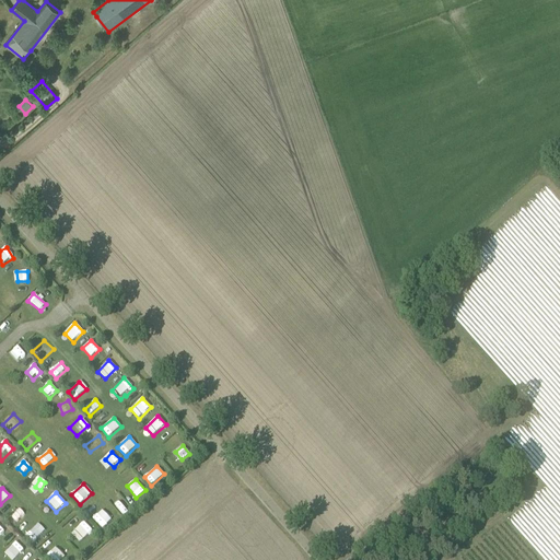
[(114,504),(120,512),(128,505),(121,498),(114,504)]
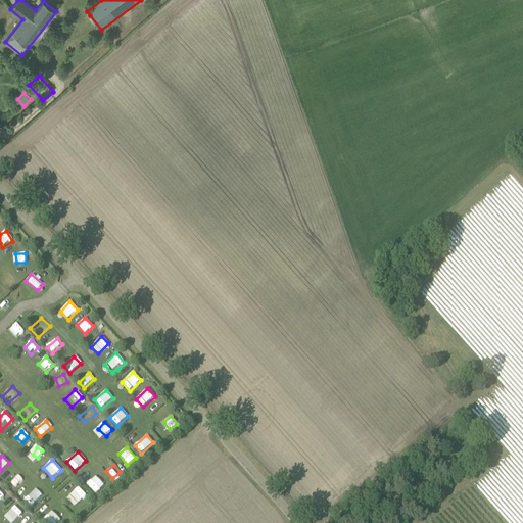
[(7,483),(14,490),(21,483),(14,476),(7,483)]
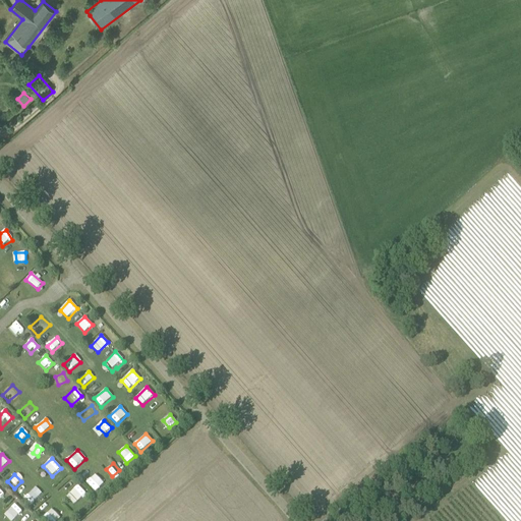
[(88,482),(96,491),(105,483),(96,474),(88,482)]
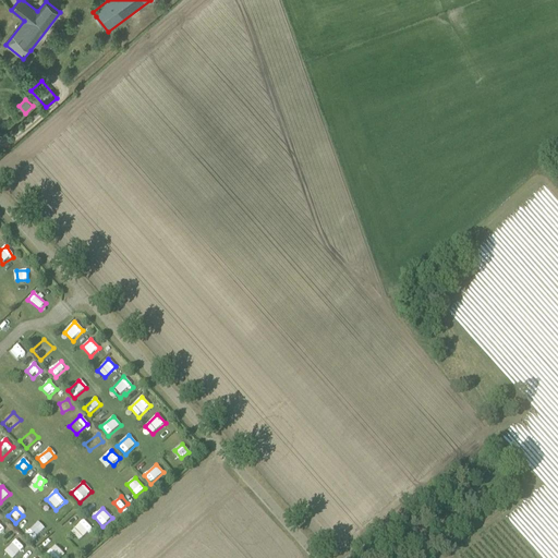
[(80,541),(92,529),(84,520),(71,533),(80,541)]
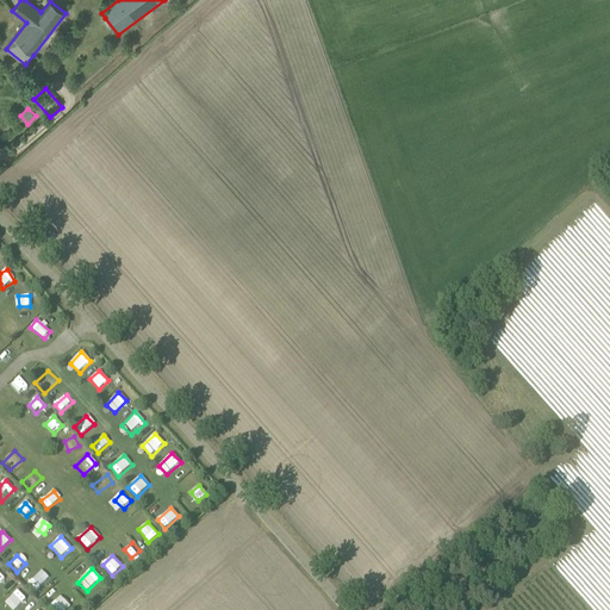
[(5,604),(11,609),(16,609),(26,599),(16,591),(5,604)]
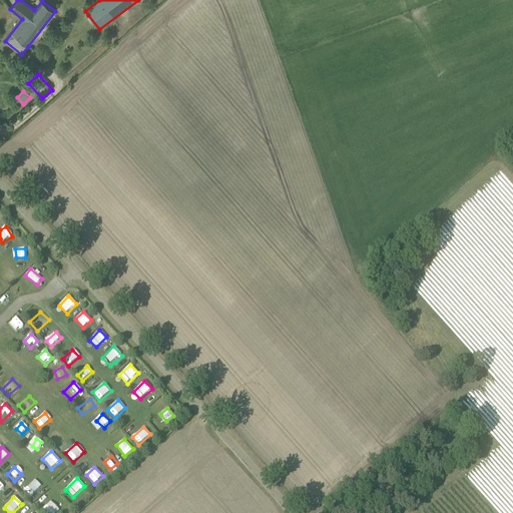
[(46,512),(54,512),(58,511),(53,501),(43,507),(46,512)]
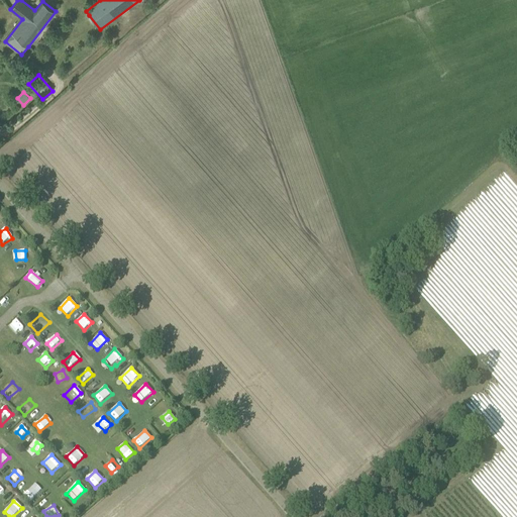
All buildings are outlined.
